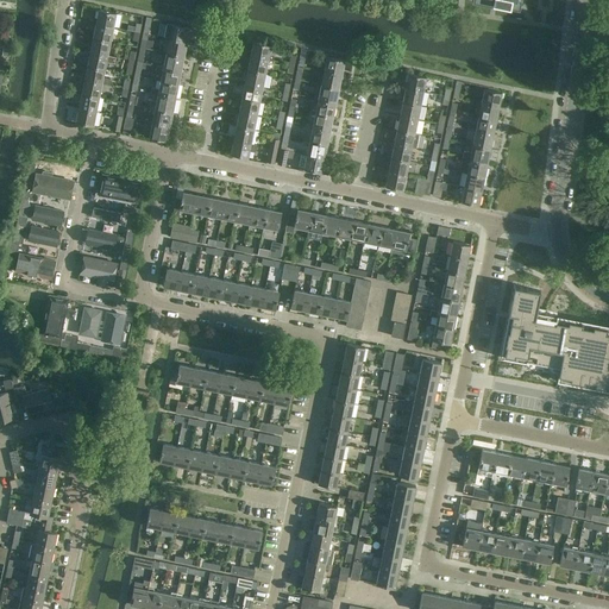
[(113,27),(115,13),(99,10),(96,24),(113,27)]
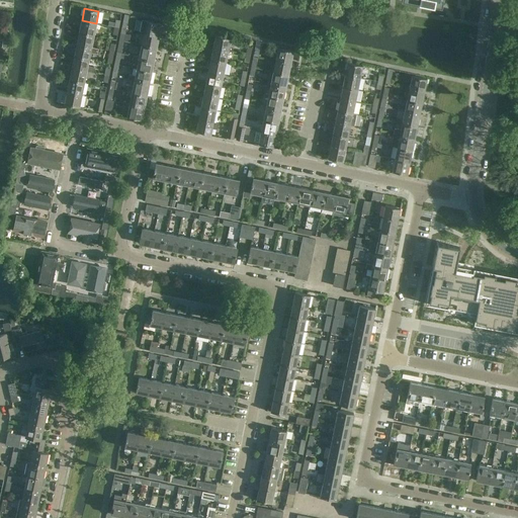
[(94,35),(96,23),(82,20),(79,32),(94,35)]
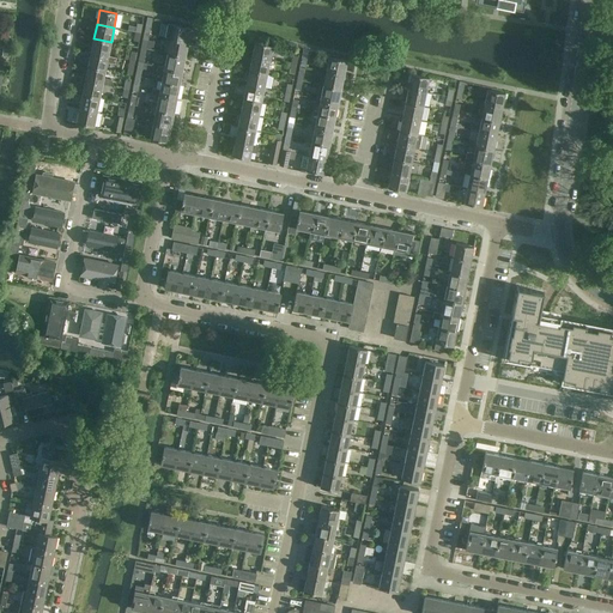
[(168,24),(165,38),(170,40),(188,43),(190,29),(168,24)]
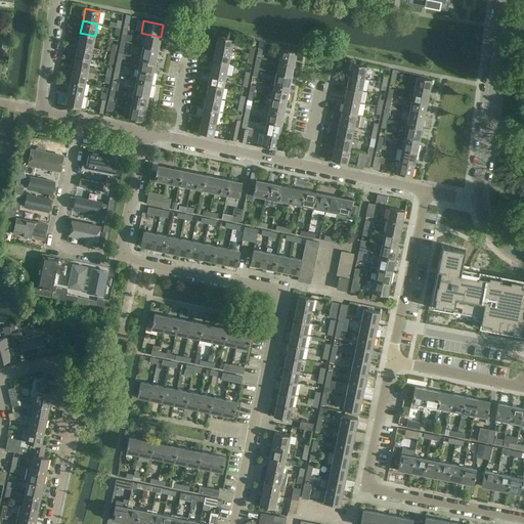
[(92,47),(95,36),(80,33),(78,44),(92,47)]
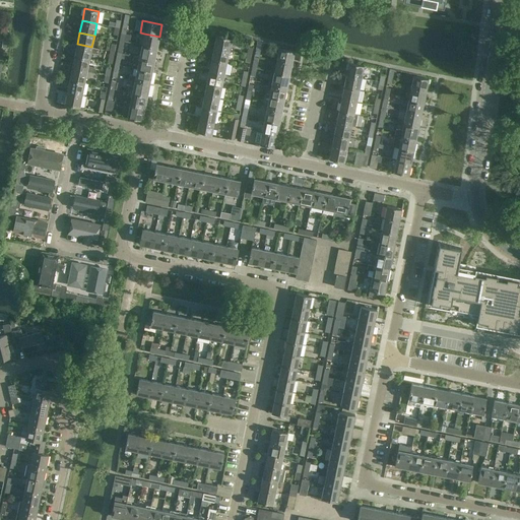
[(144,34),(142,45),(157,48),(159,37),(144,34)]
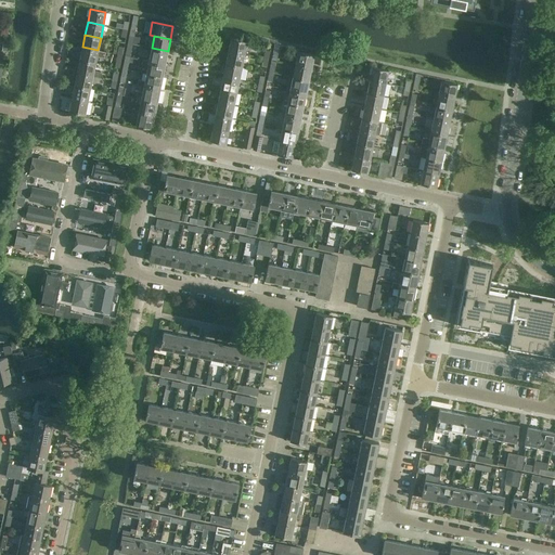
[(231,38),(229,51),(244,54),(247,41),(231,38)]
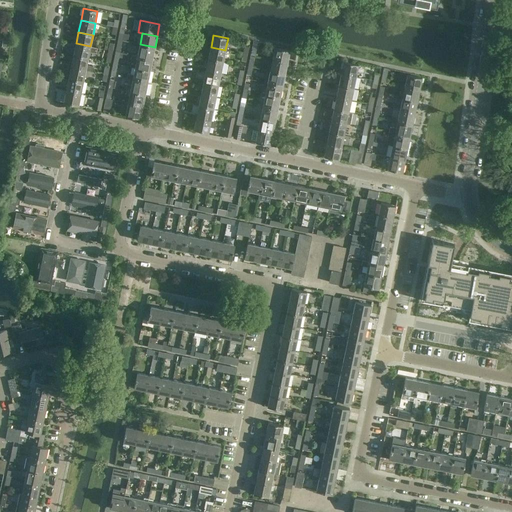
[(76,43),(73,55),(88,58),(89,52),(96,54),(97,48),(90,47),(90,46),(76,43)]
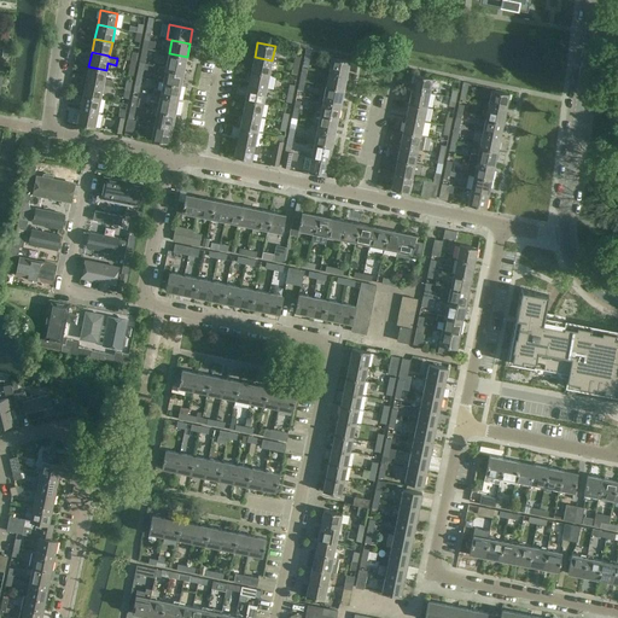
[(184,71),(187,57),(169,53),(167,68),(184,71)]
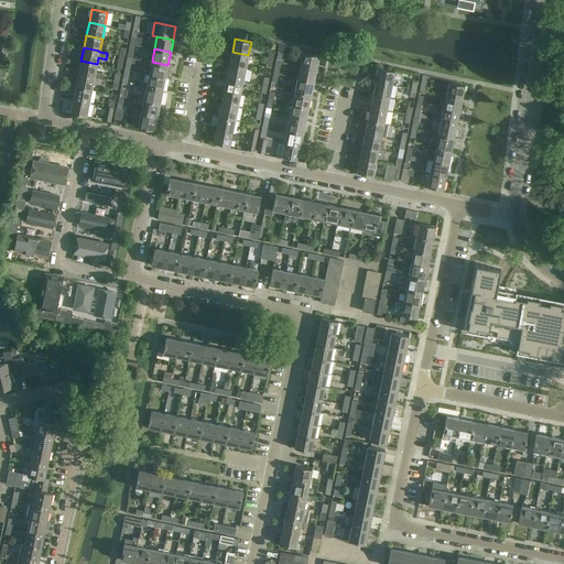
[(232,52),(229,65),(246,68),(248,55),(232,52)]
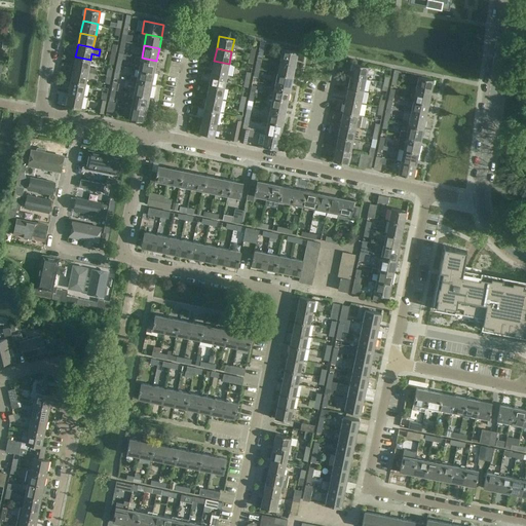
[(283,48),(279,61),(295,64),(297,51),(283,48)]
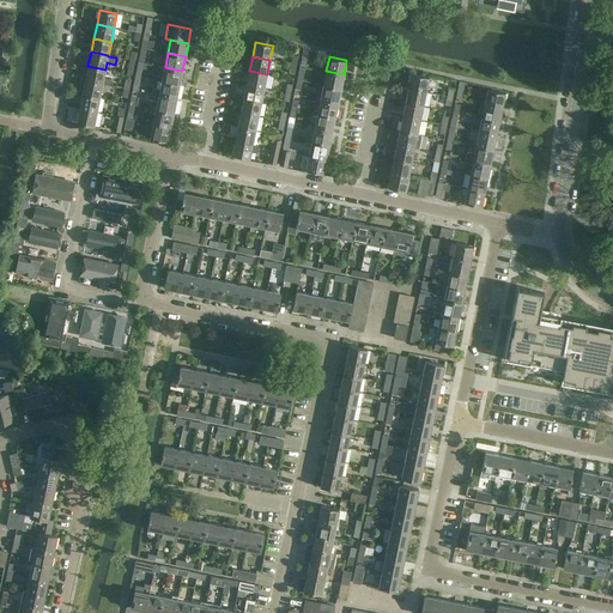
[(104,78),(105,70),(87,66),(85,80),(103,84),(110,85),(111,79),(104,78)]
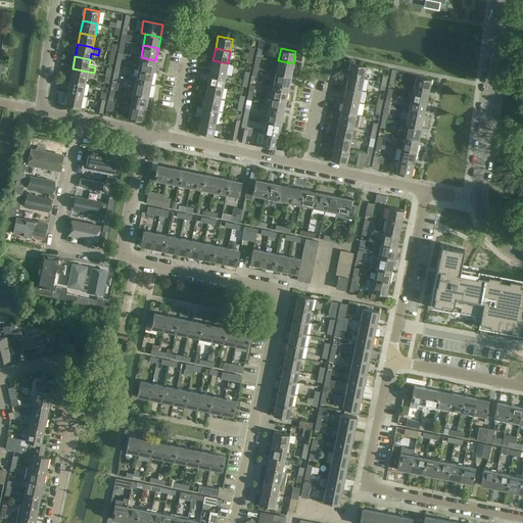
[(153,73),(155,60),(141,57),(134,56),(133,61),(140,62),(138,69),(153,73)]
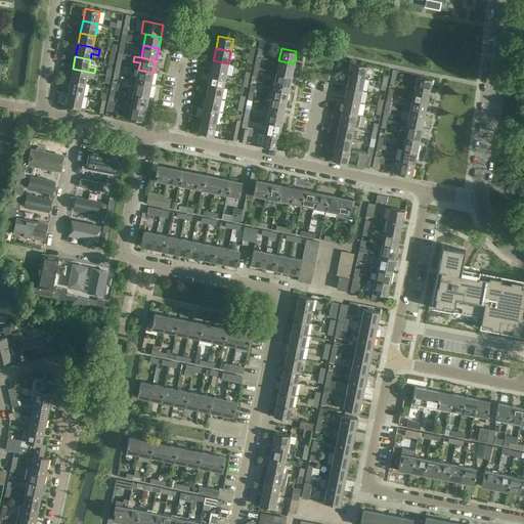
[(213,60),(211,72),(226,75),(228,63),(213,60)]
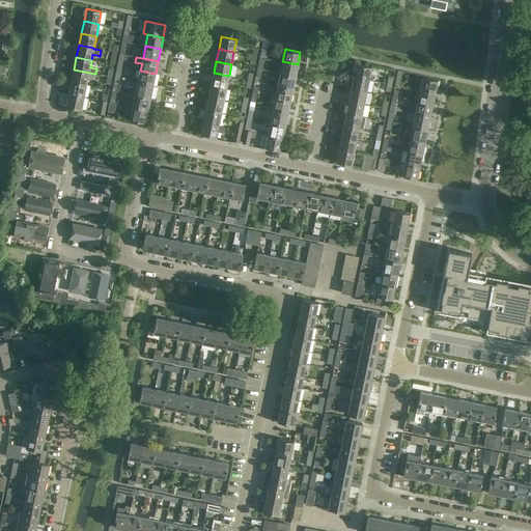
[(282,61),(280,74),(296,77),(298,64),(282,61)]
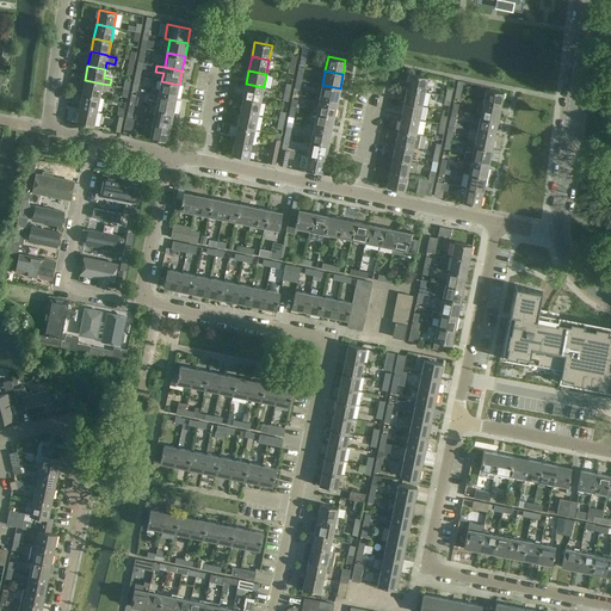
[(409,74),(407,88),(425,92),(427,78),(409,74)]
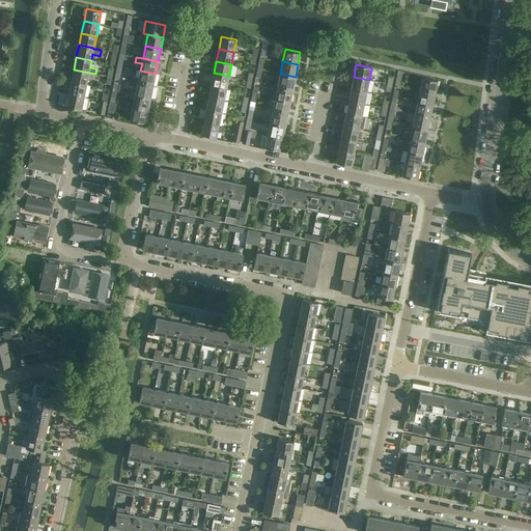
[(86,85),(89,73),(74,70),(72,82),(86,85)]
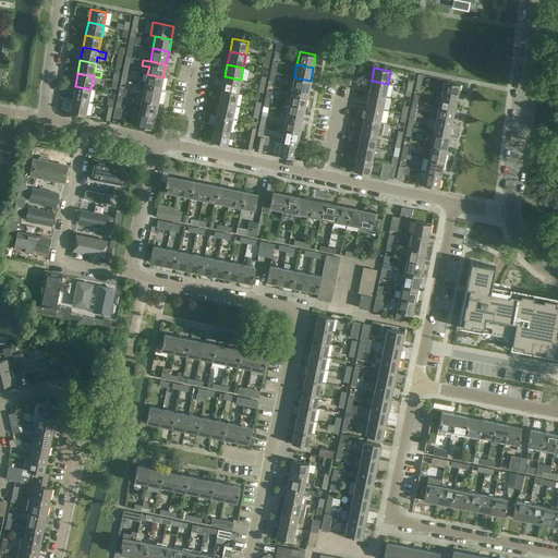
[(160,91),(164,77),(147,74),(146,82),(140,81),(138,85),(145,87),(160,91)]
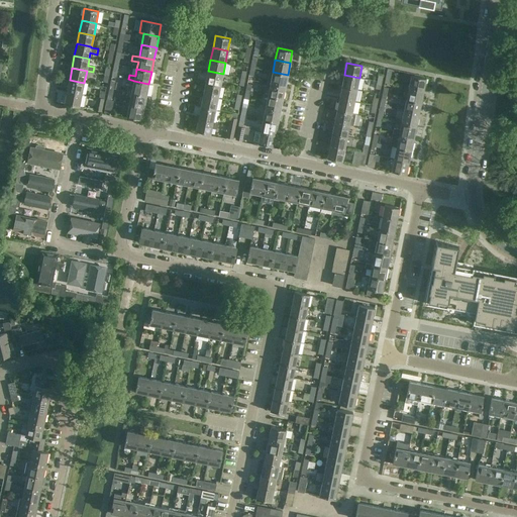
[(220,86),(223,74),(208,71),(205,83),(220,86)]
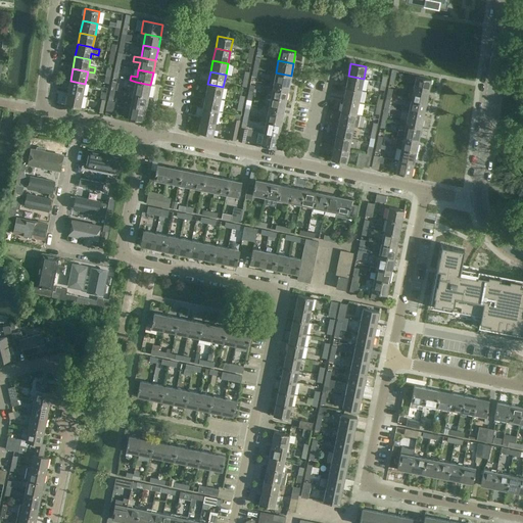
[(276,73),(273,85),(288,88),(291,76),(276,73)]
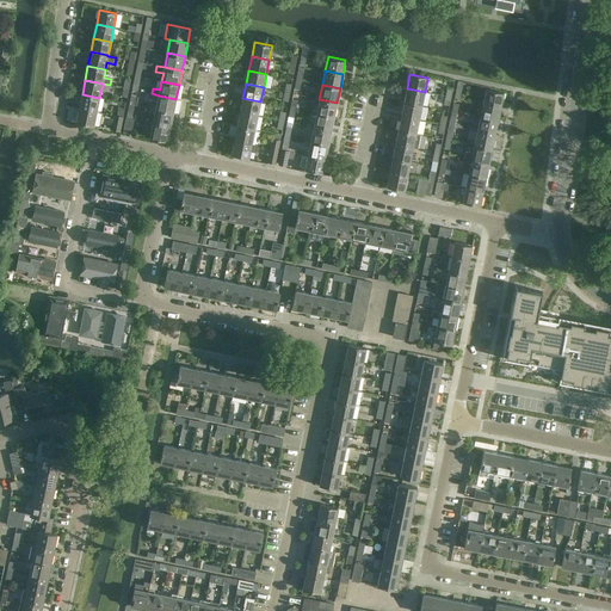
[(407,88),(405,102),(421,105),(425,92),(407,88)]
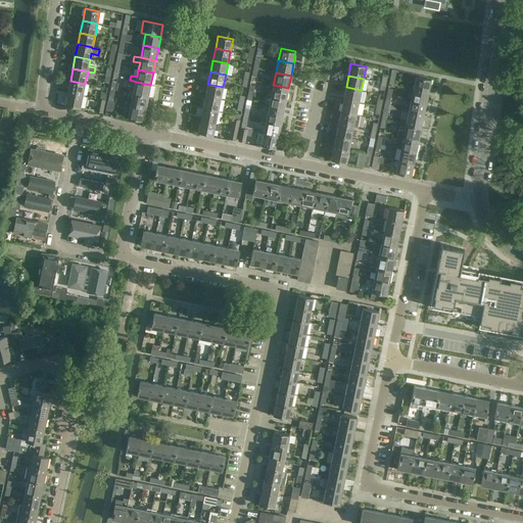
[(428,92),(431,79),(416,76),(413,89),(428,92)]
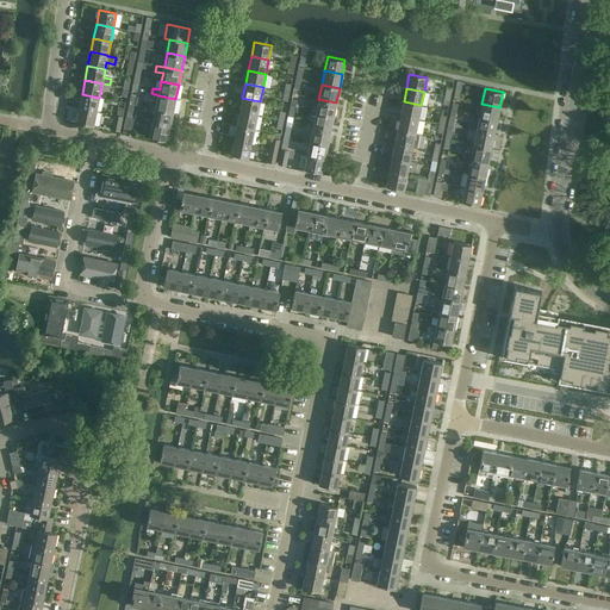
[(97,112),(99,98),(82,94),(79,109),(97,112)]
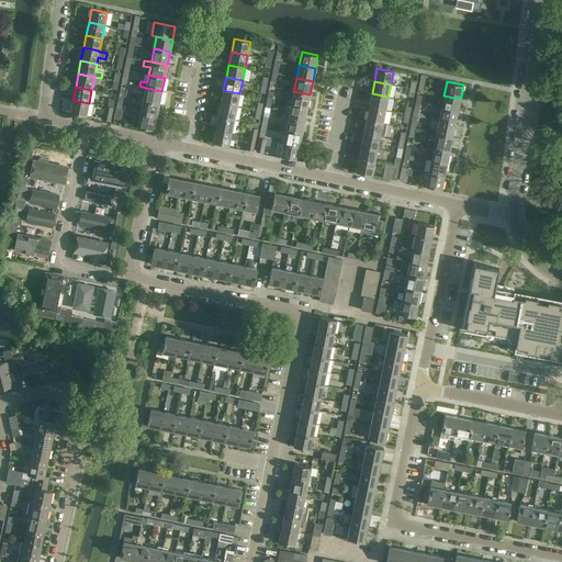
[(159,103),(161,91),(146,88),(143,100),(159,103)]
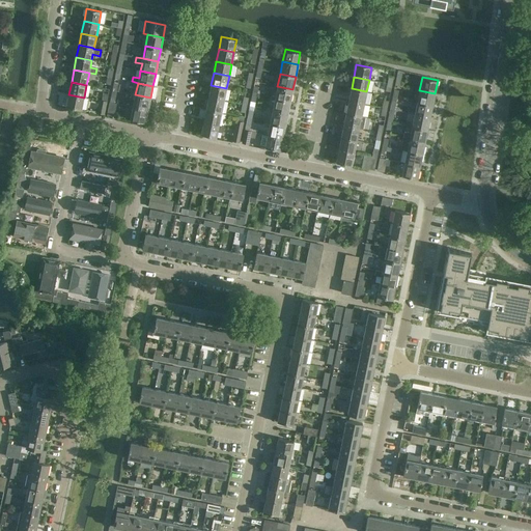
[(211,85),(208,98),(224,101),(226,88),(211,85)]
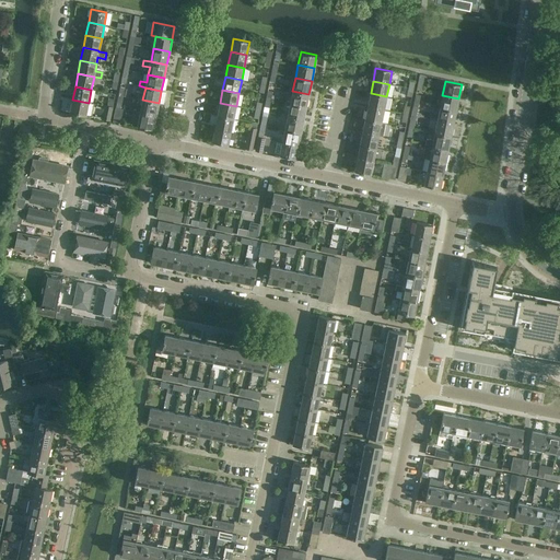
[(292,91),(290,104),(306,107),(308,94),(292,91)]
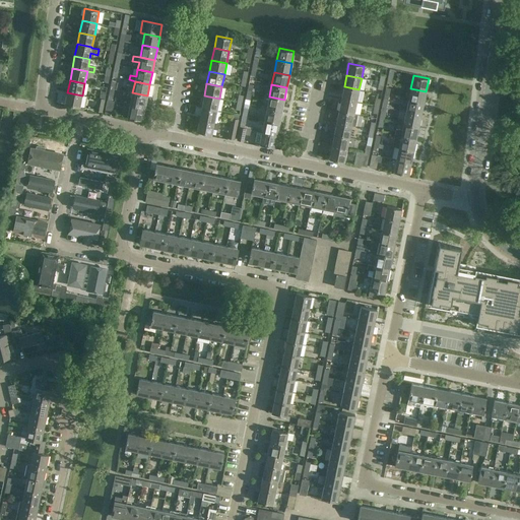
[(344,86),(341,99),(356,102),(359,89),(344,86)]
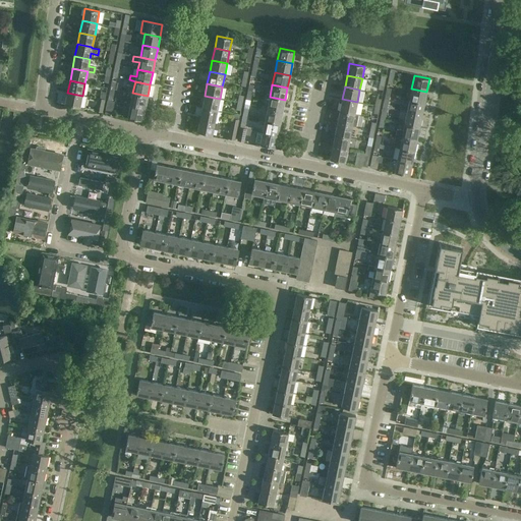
[(424,103),(426,92),(411,89),(409,100),(424,103)]
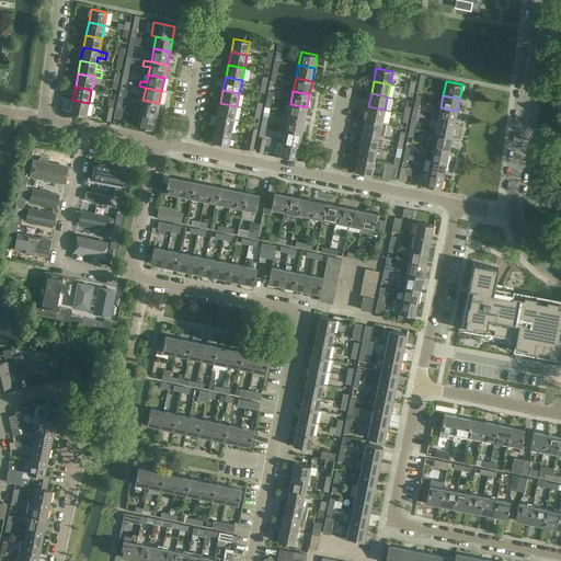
[(86,116),(89,103),(72,100),(70,113),(86,116)]
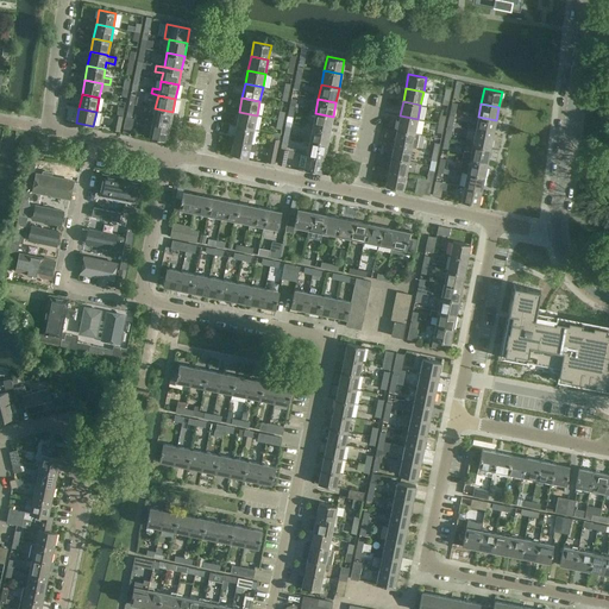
[(170,126),(173,112),(155,108),(152,123),(170,126)]
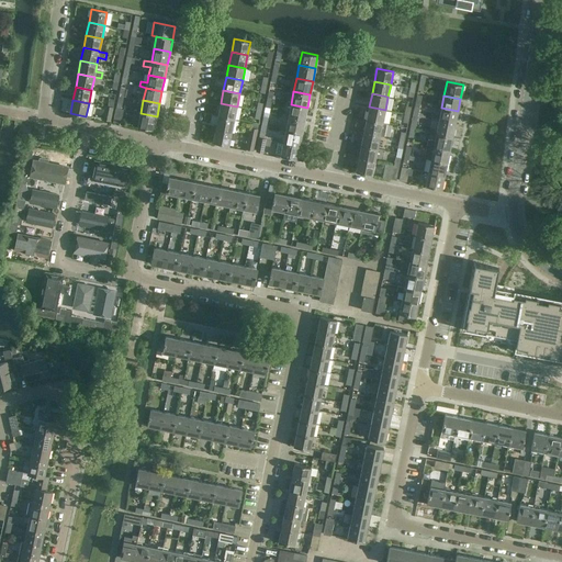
[(221,103),(218,116),(234,120),(237,107),(221,103)]
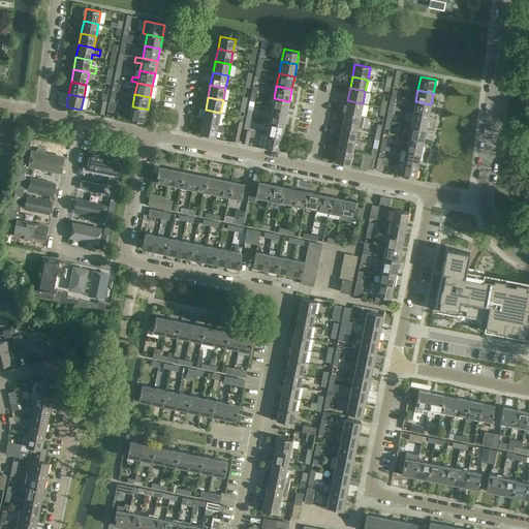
[(274,98),(272,111),(286,114),(289,101),(274,98)]
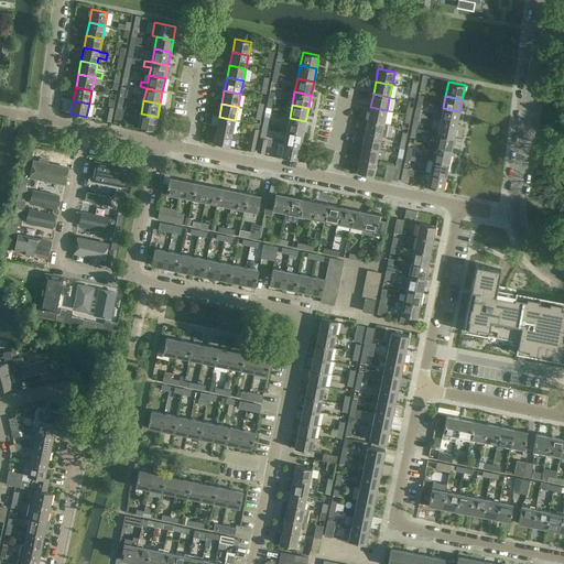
[(114,108),(109,107),(105,107),(102,120),(111,121),(114,108)]
